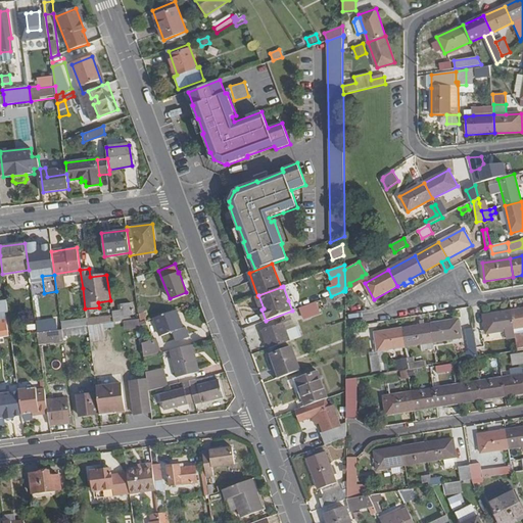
[(331,296),(325,298),(327,304),(345,297),(345,296),(343,291),(331,296)]
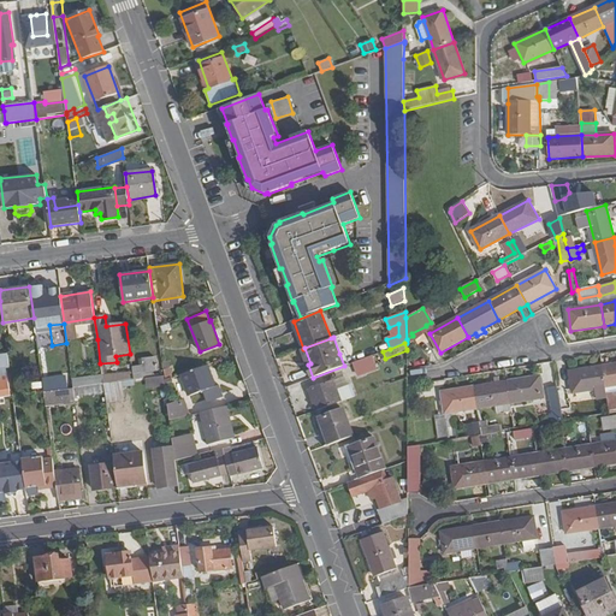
[(303,349),(301,350),(311,378),(313,378),(308,365),(311,363),(304,348),(303,349)]
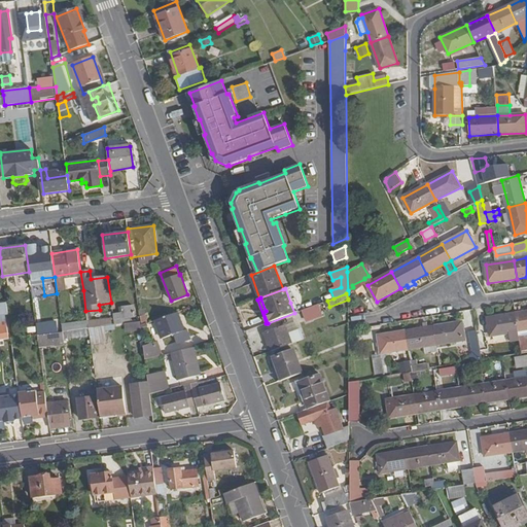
[(294,301),(290,303),(294,313),(299,311),(294,301)]
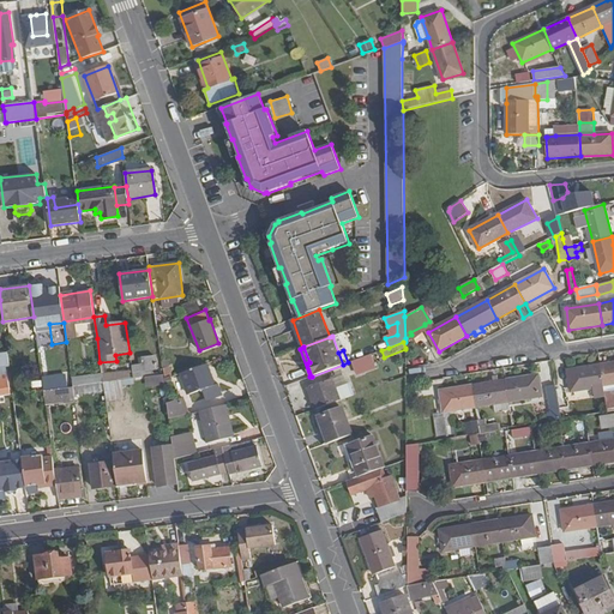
[(371,354),(351,362),(356,375),(377,368),(371,354)]
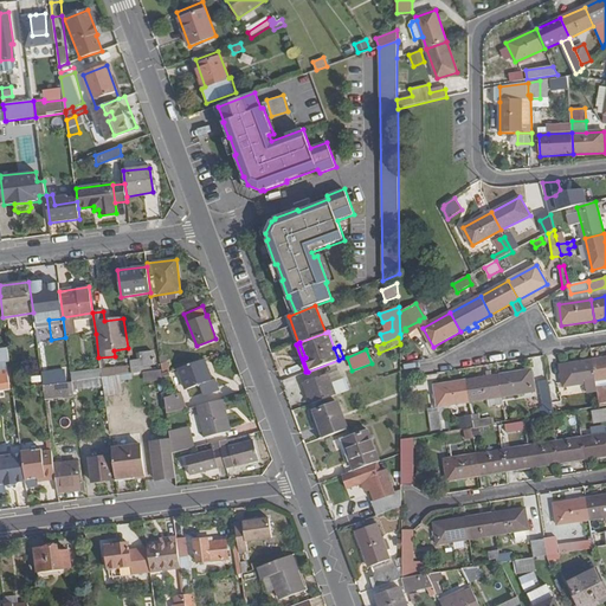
[(140,360),(130,361),(131,375),(142,374),(141,367),(154,366),(152,352),(139,354),(140,360)]
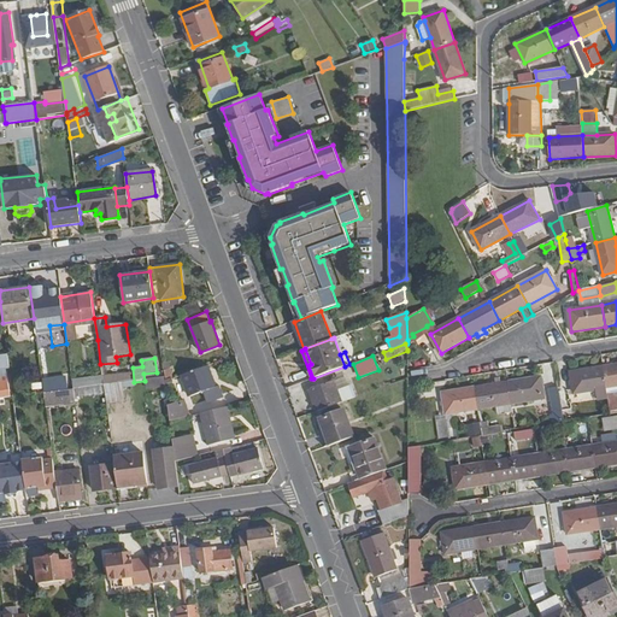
[(616,364),(604,368),(607,388),(616,386),(616,364)]
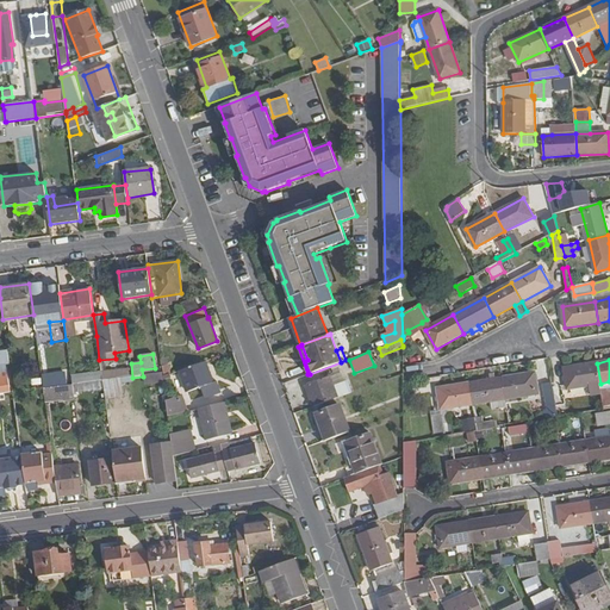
[(187,393),(213,383),(205,362),(179,372),(187,393)]
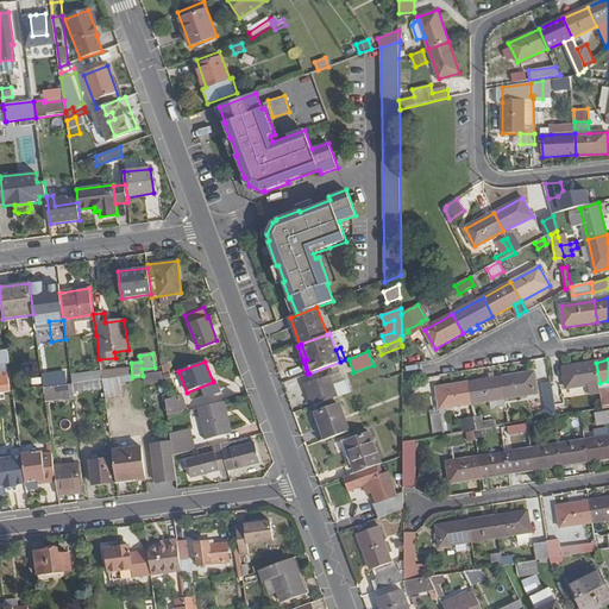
[(564,368),(567,388),(589,385),(590,394),(601,393),(600,383),(596,363),(564,368)]
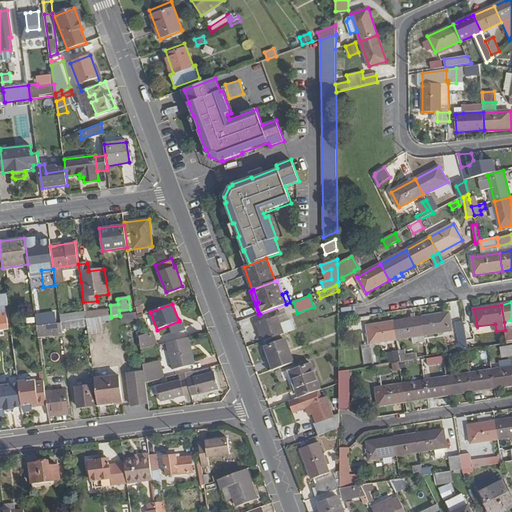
[(107,309),(85,313),(86,320),(102,318),(108,317),(107,309)]
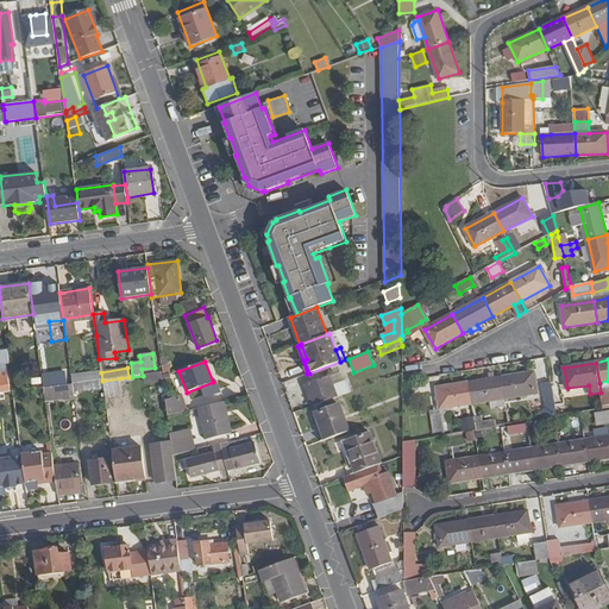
[(0,393),(11,393),(7,371),(0,372),(0,393)]
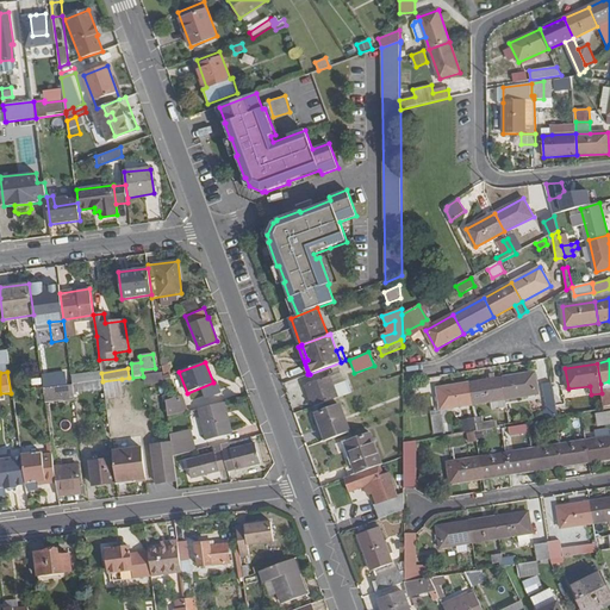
[(95,373),(78,377),(79,385),(97,383),(95,373)]
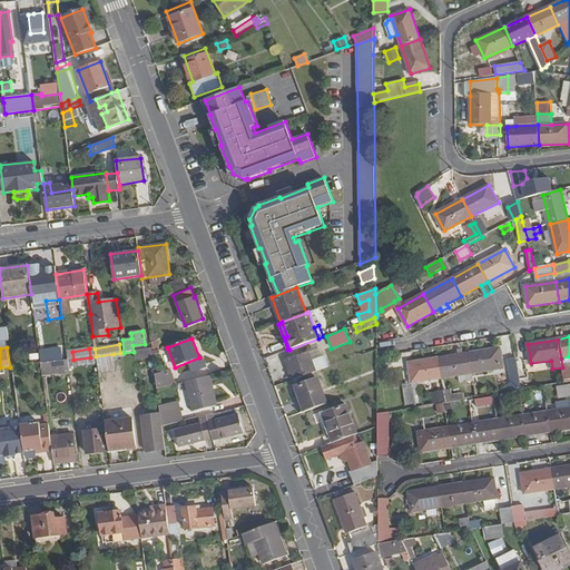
[(151,349),(135,352),(136,360),(153,357),(151,349)]
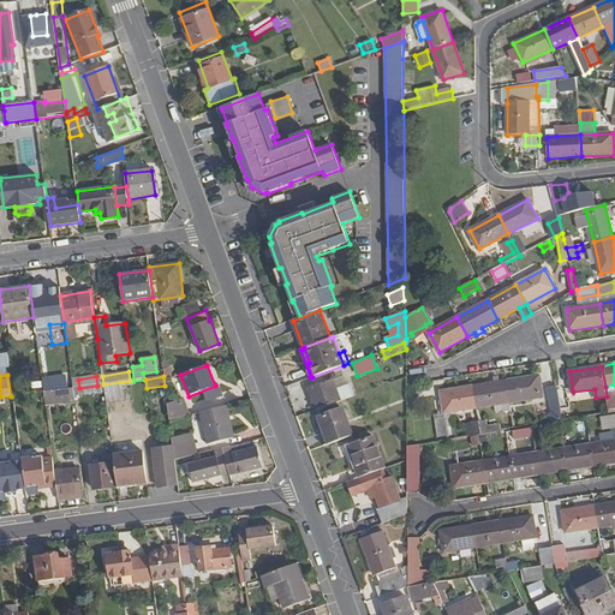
[(494,383),(475,387),(478,407),(495,405),(511,402),(507,382),(500,383),(499,376),(494,377),(494,383)]
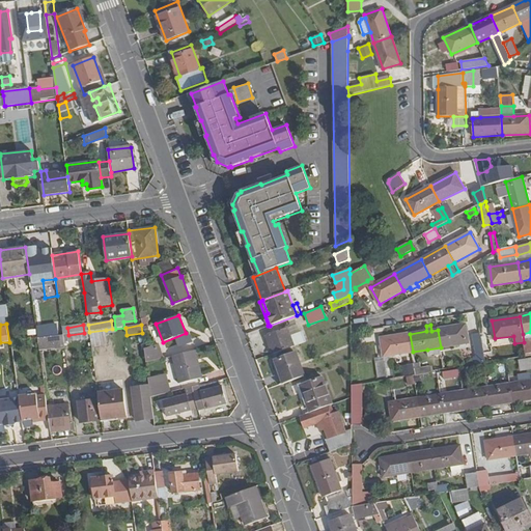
[(44,326),(36,327),(37,334),(45,333),(44,327),(44,326)]
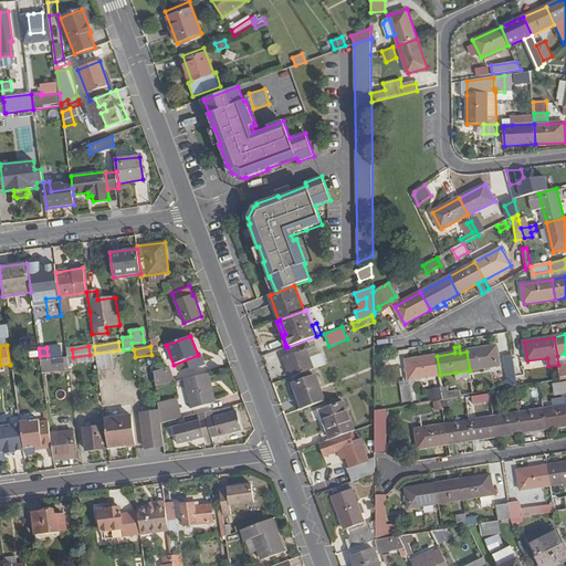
[(60,356),(58,347),(46,348),(48,355),(48,357),(60,356)]
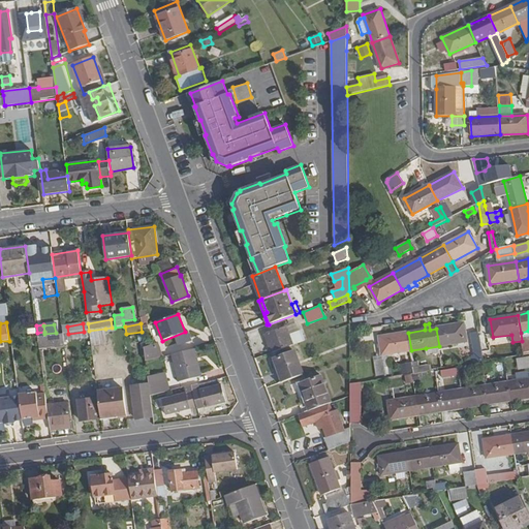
[(464,324),(436,329),(439,346),(466,342),(464,324)]
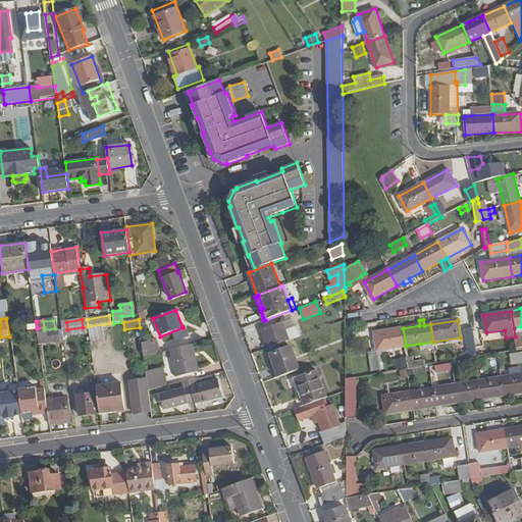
[(283,323),(262,331),(268,348),(289,341),(301,336),(298,326),(285,330),(283,323)]
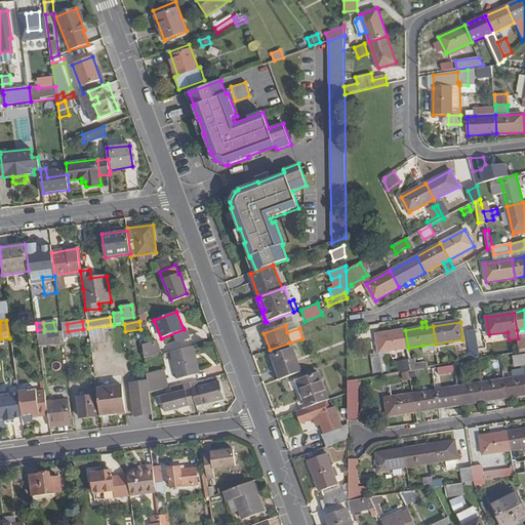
[(105,326),(88,328),(89,335),(90,344),(107,341),(105,326)]
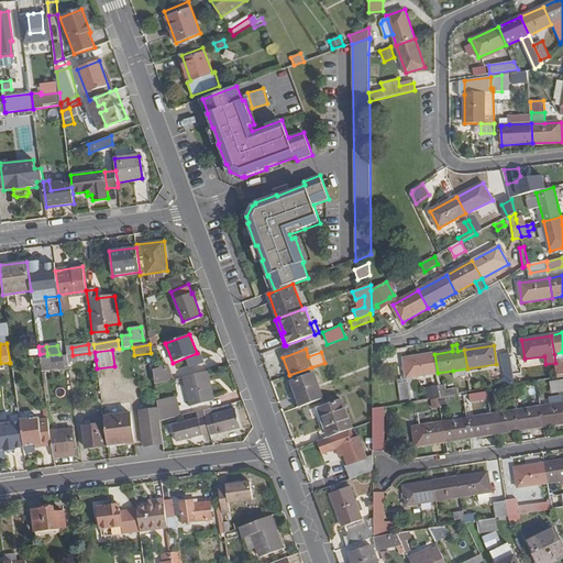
[(73,355),(66,355),(67,364),(96,360),(95,352),(89,353),(73,355)]
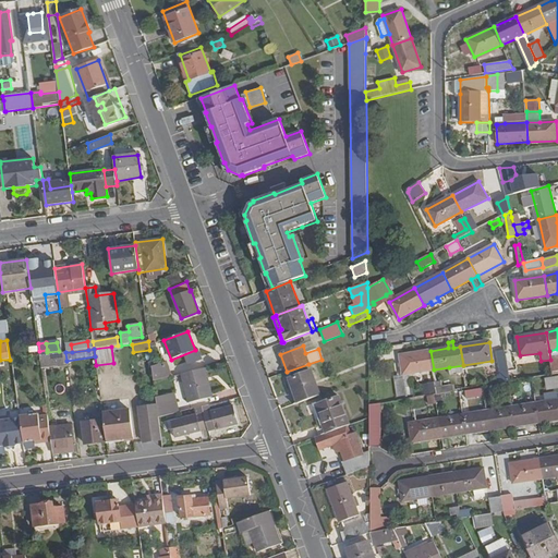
[(413,387),(411,374),(434,370),(431,351),(400,355),(403,375),(395,376),(397,397),(410,395),(410,387),(413,387)]
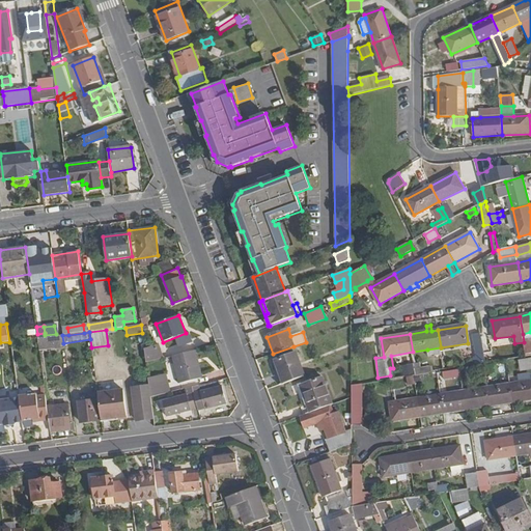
[(475,357),(473,357),(474,364),(483,363),(484,363),(480,338),(480,337),(480,334),(472,335),(475,357)]
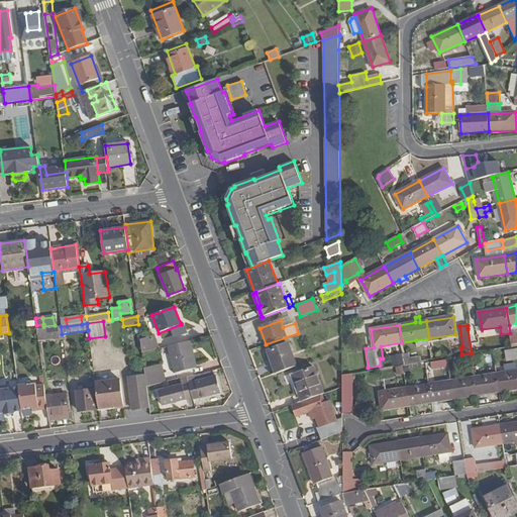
[(61,326),(36,329),(38,341),(54,339),(54,340),(63,339),(62,334),(61,326)]
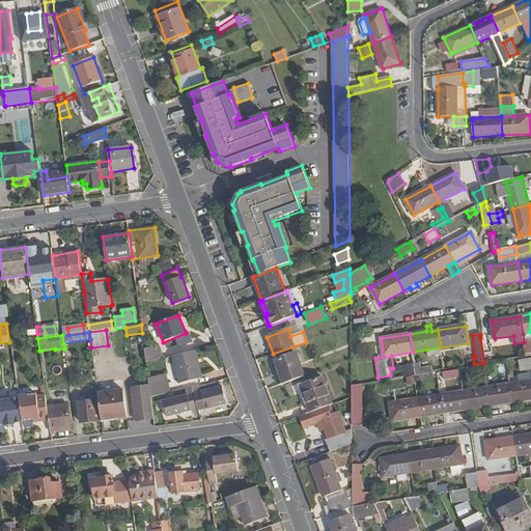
[(490,337),(480,338),(484,363),(493,361),(490,343),(490,337)]
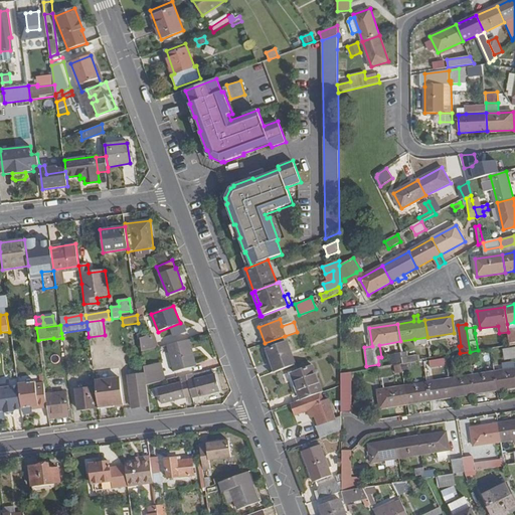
[(153,334),(140,338),(142,352),(158,348),(153,334)]
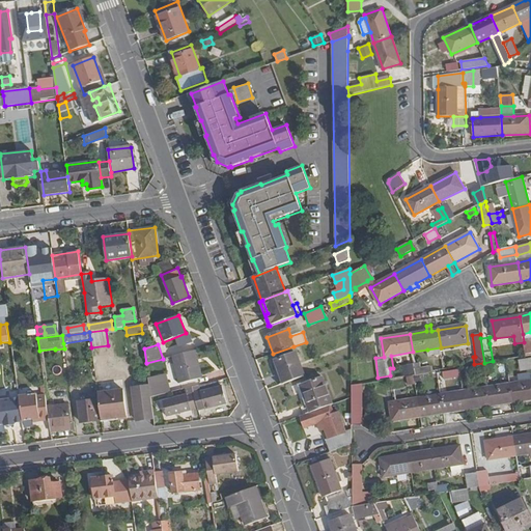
[(441,347),(427,350),(428,357),(442,355),(441,347)]
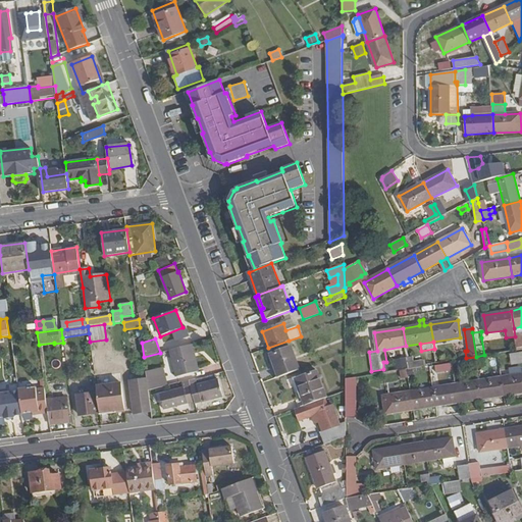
[(176,376),(198,371),(192,345),(169,350),(176,376)]
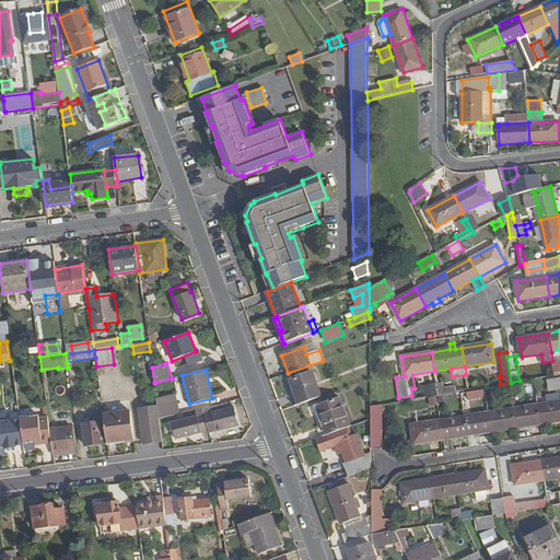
[(313,372),(290,380),(299,405),(322,396),(313,372)]
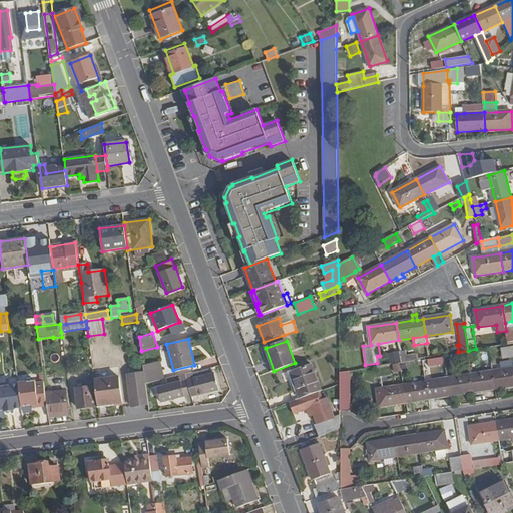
[(503,358),(512,356),(512,346),(501,349),(503,358)]
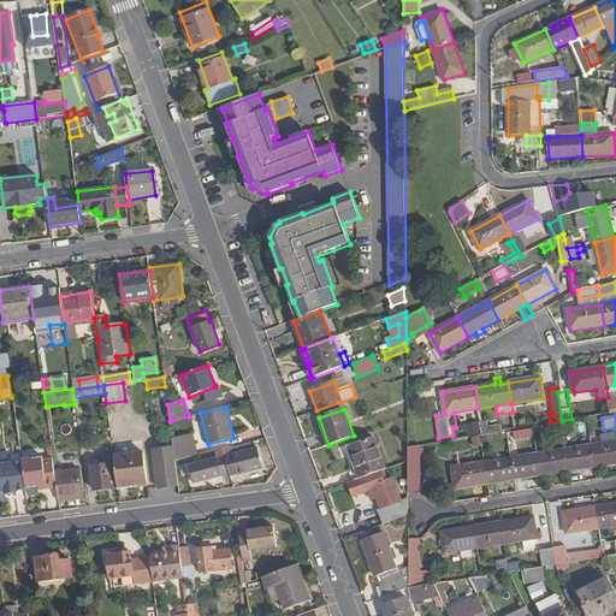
[(479,416),(472,418),(474,436),(481,434),(480,422),(479,416)]
